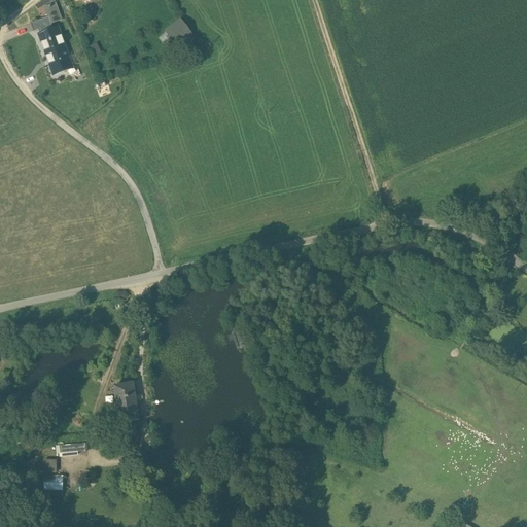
[(48,16),(49,16),(50,21),(60,18),(56,4),(45,8),(48,16)]
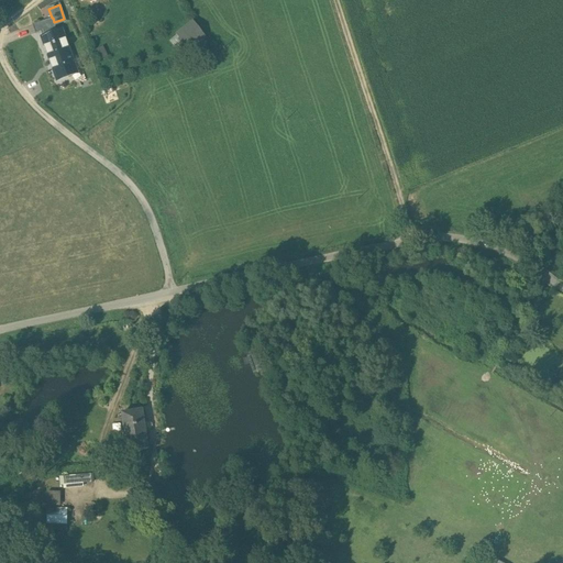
[(36,33),(41,31),(55,25),(54,22),(53,18),(33,25),(36,33)]
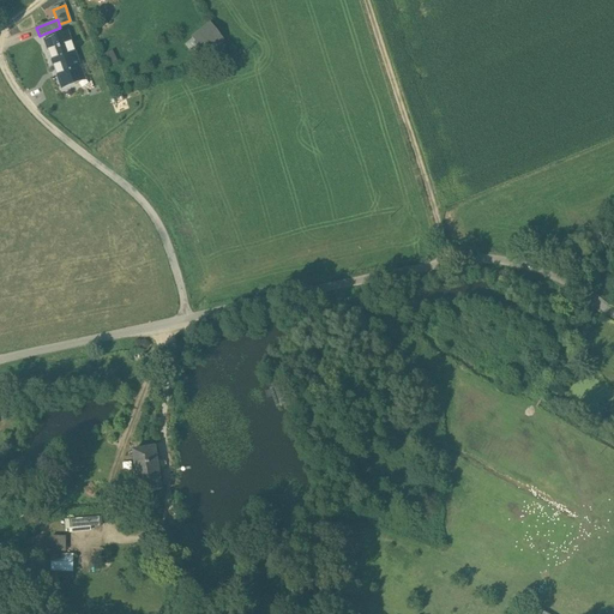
[(60,28),(44,34),(46,41),(62,35),(60,28)]
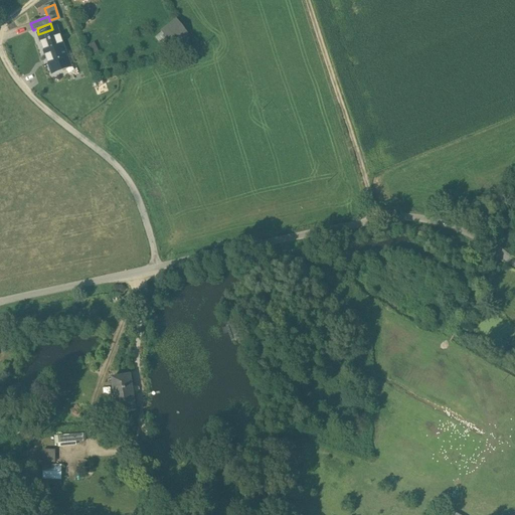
[(52,29),(38,34),(41,42),(40,43),(43,51),(44,51),(46,55),(46,56),(48,55),(63,50),(64,49),(62,44),(63,44),(60,36),(59,36),(56,29),(56,27),(52,29)]
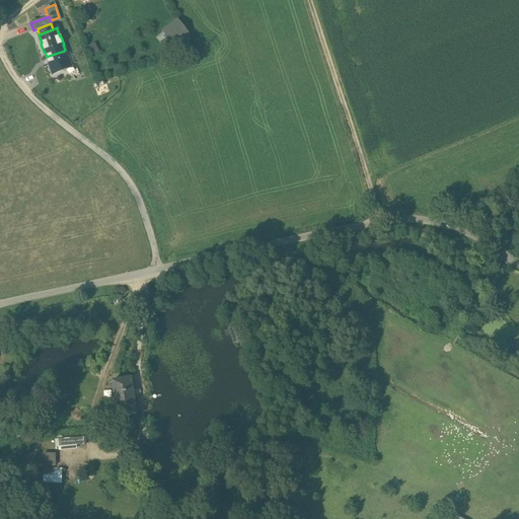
[(163,35),(159,31),(153,38),(157,42),(154,44),(158,48),(160,45),(163,48),(169,42),(166,39),(169,36),(165,32),(163,35)]
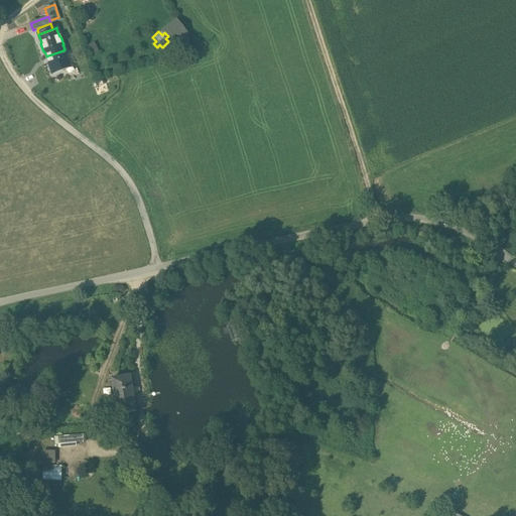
[(46,55),(45,56),(48,65),(49,63),(52,75),(71,68),(65,49),(63,50),(48,55),(46,56),(46,55)]
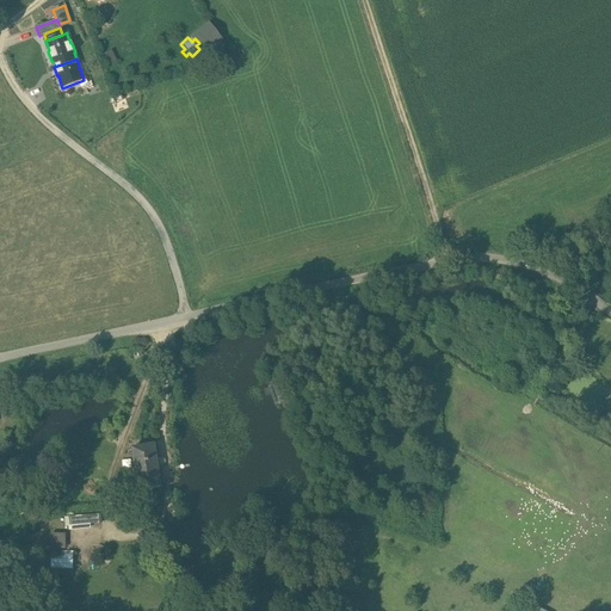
[(279,386),(275,387),(269,389),(275,408),(287,406),(279,386)]
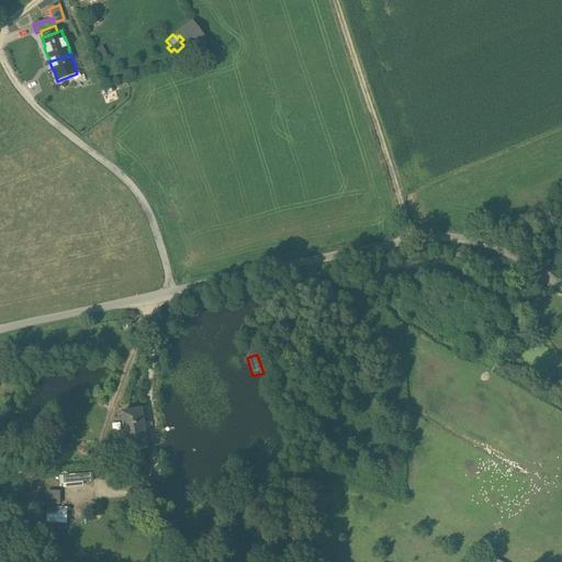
[(143,409),(132,412),(132,408),(124,409),(124,413),(122,413),(125,435),(127,450),(127,451),(148,448),(143,409)]
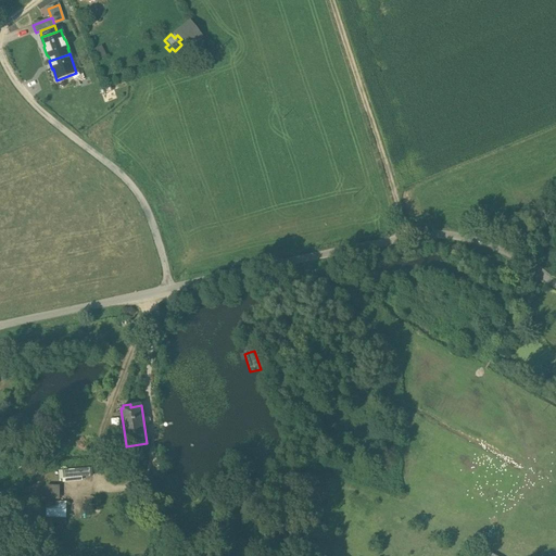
[(124,430),(115,431),(117,446),(126,445),(124,430)]
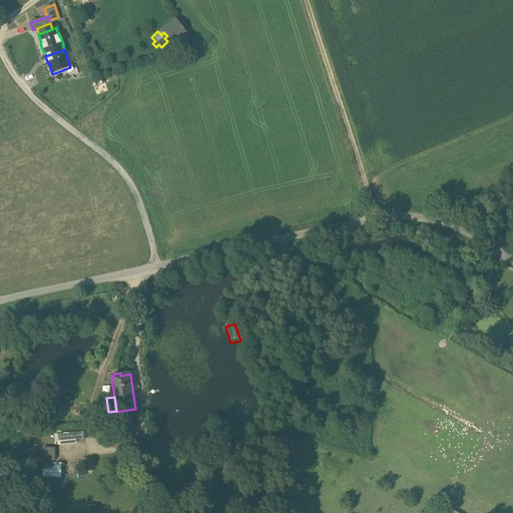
[(76,443),(76,438),(84,438),(83,432),(56,433),(57,444),(76,443)]
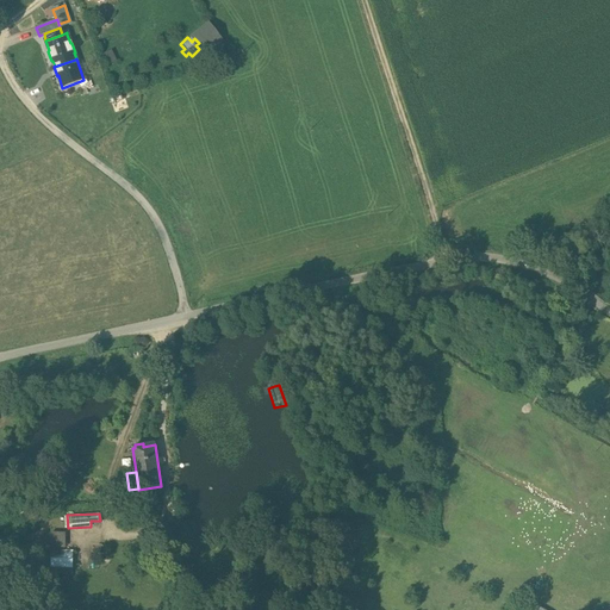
[(70,554),(50,554),(49,567),(70,567),(70,554)]
